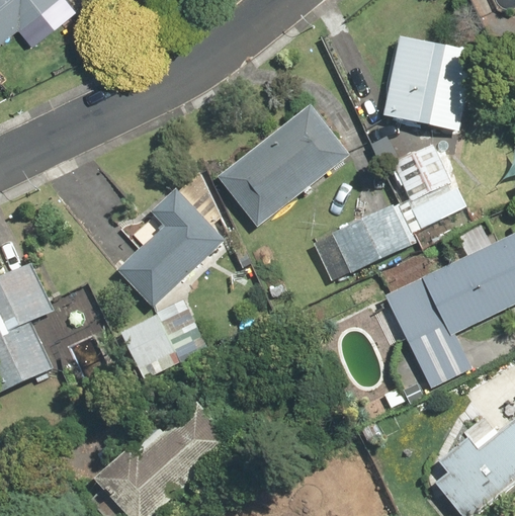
[(0,0),(0,36),(16,23),(29,40),(74,4),(71,0),(0,0)]
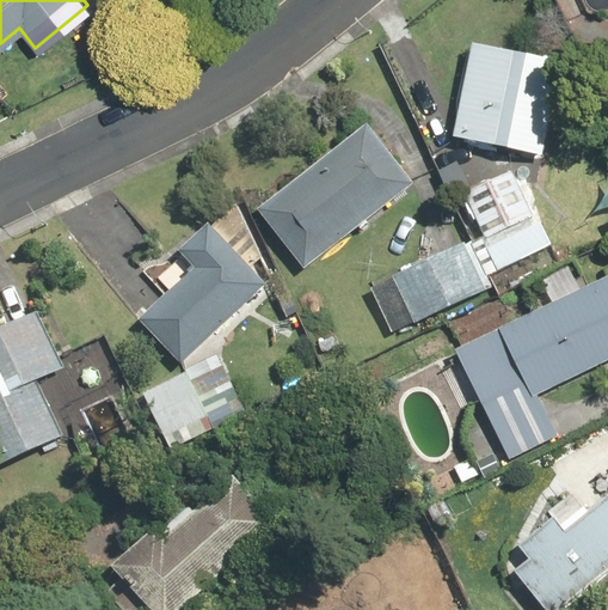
[(559,58),(472,41),(453,136),(541,153),(559,58)]
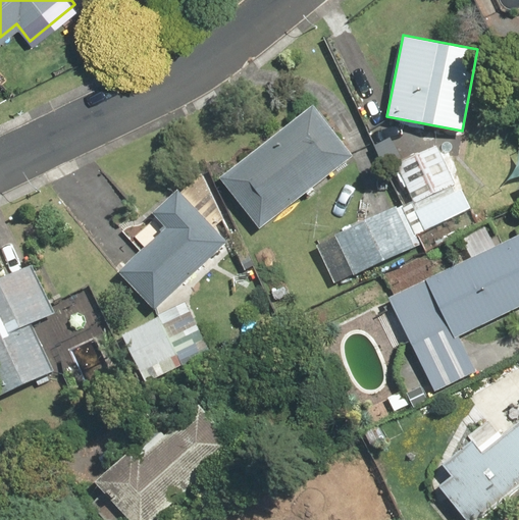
[(259,228),(351,155),(310,104),(218,177),(259,228)]
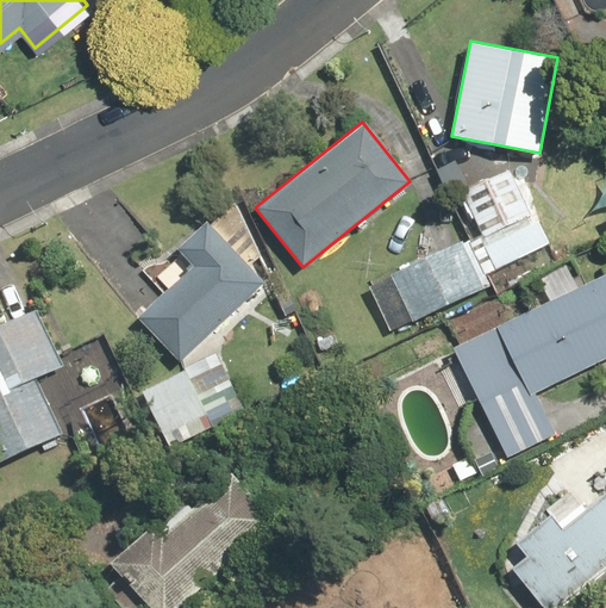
[(545,244),(510,169),(462,193),(482,234),(478,237),(494,270),(545,244)]
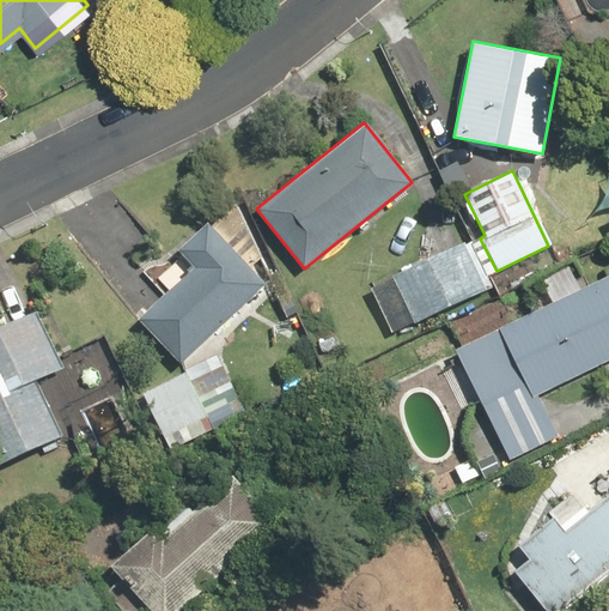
[(180,363),(265,282),(208,224),(177,254),(192,268),(139,320),(180,363)]
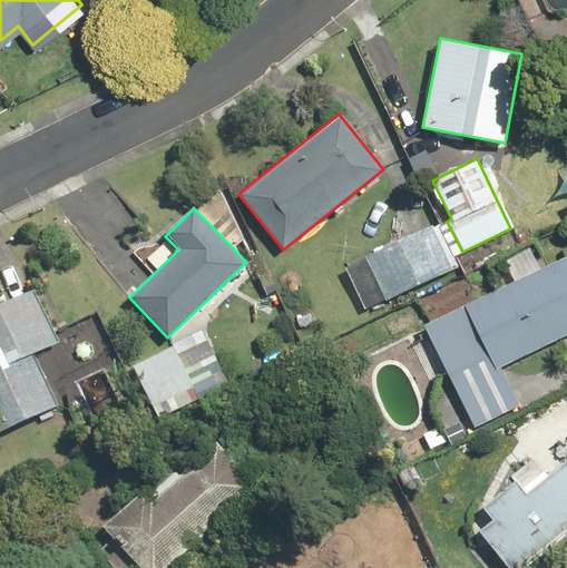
[(453,268),(436,226),(344,265),(362,307),(453,268)]
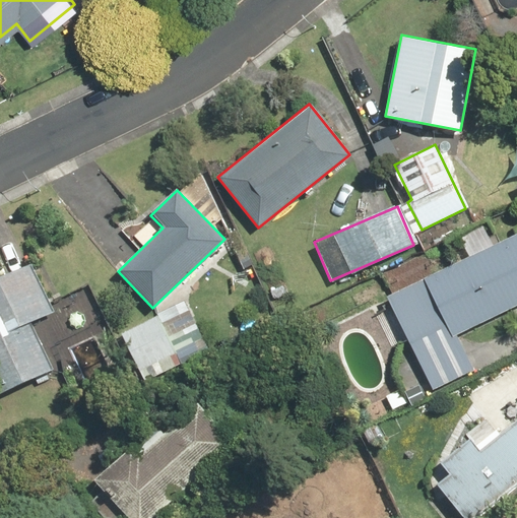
[(460,239),(468,257),(387,298),(429,383),(467,364),(454,337),(516,306),(516,234),(492,246),(482,228),(460,239)]
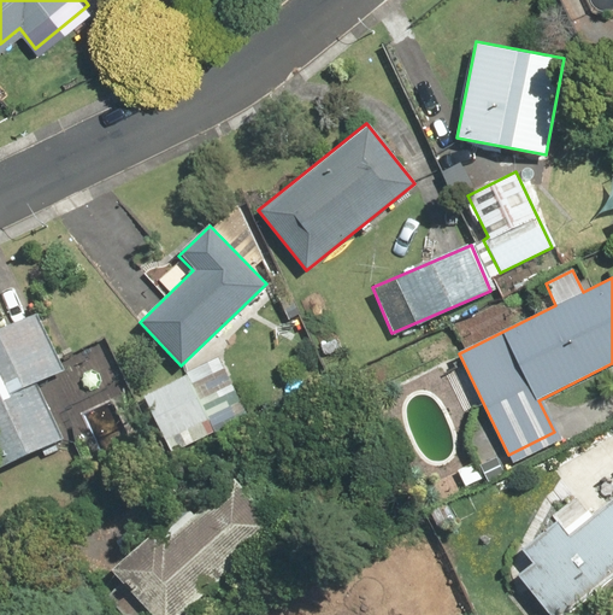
[(0,468),(63,439),(37,385),(62,374),(34,316),(0,332),(0,468)]
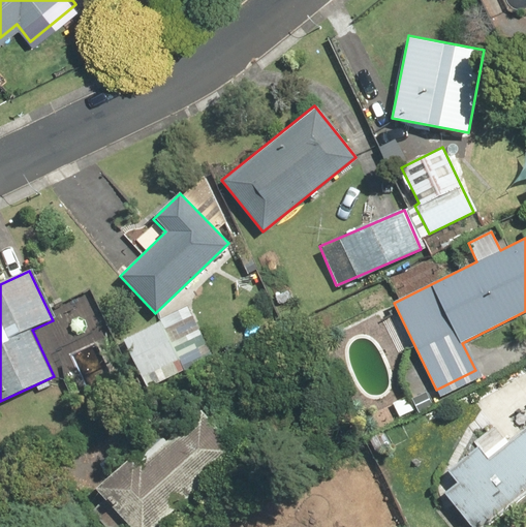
[(160,323),(124,338),(140,376),(207,348),(188,305),(158,317),(160,323)]
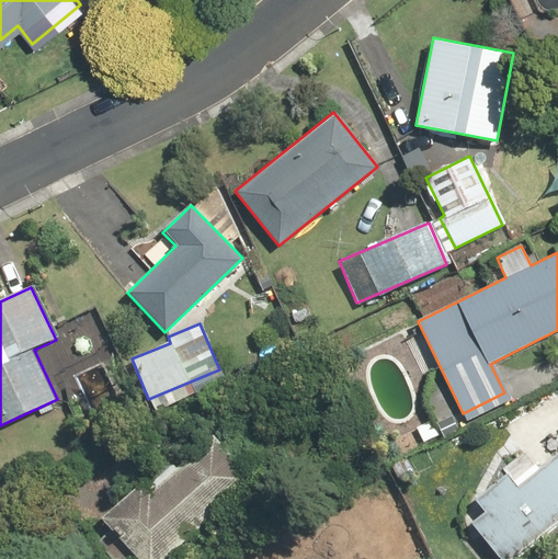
[(139,558),(162,558),(252,476),(214,434),(179,467),(168,456),(102,518),(139,558)]
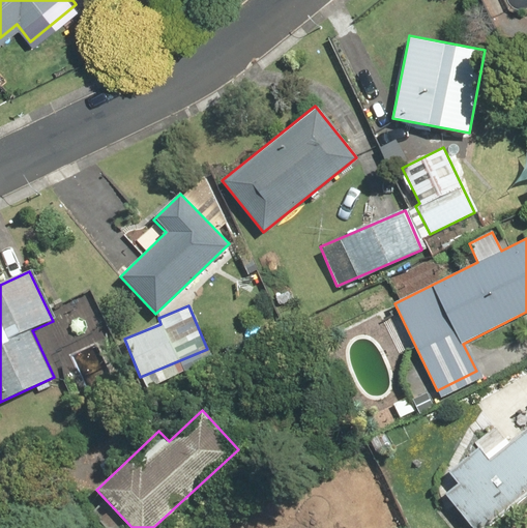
[(526,427),(446,494),(474,527),(480,527),(526,490),(526,427)]
